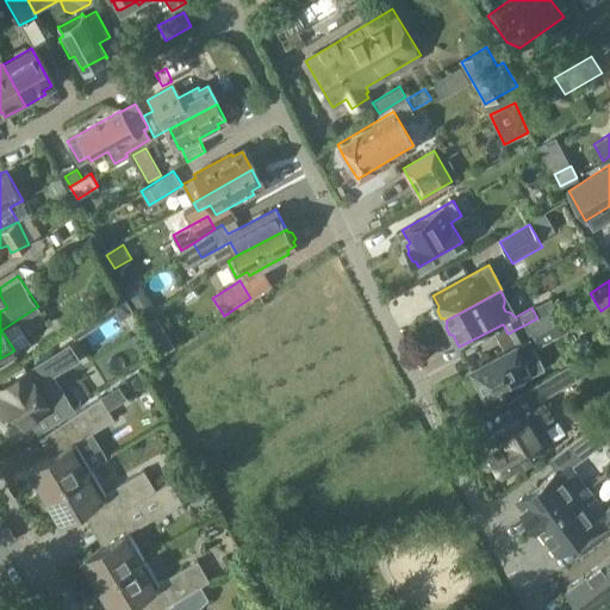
[(122,294),(111,302),(117,311),(122,318),(134,310),(122,294)]
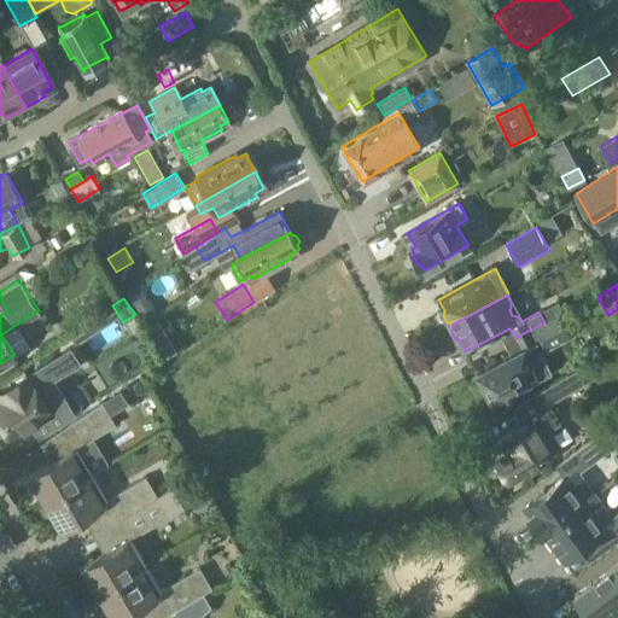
[(139,309),(146,321),(159,313),(151,301),(139,309)]
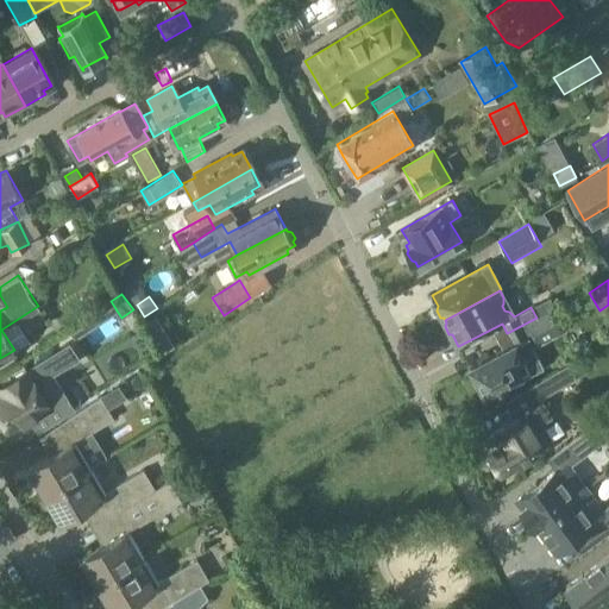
[(507,333),(501,337),(506,347),(470,366),(476,380),(475,382),(479,390),(482,390),(483,393),(520,374),(522,377),(544,366),(533,347),(565,330),(554,308),(537,318),(507,333)]
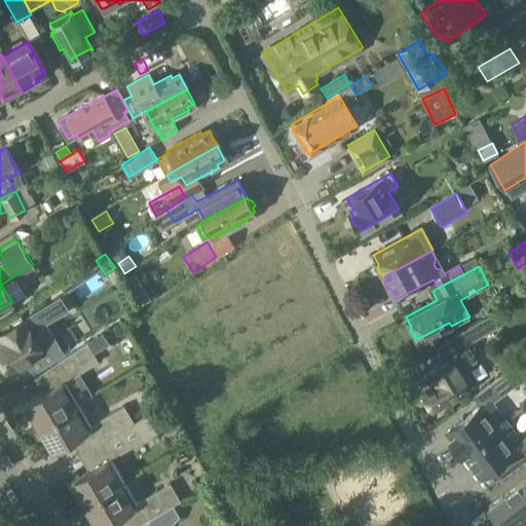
[(147,292),(135,298),(140,306),(151,299),(147,292)]
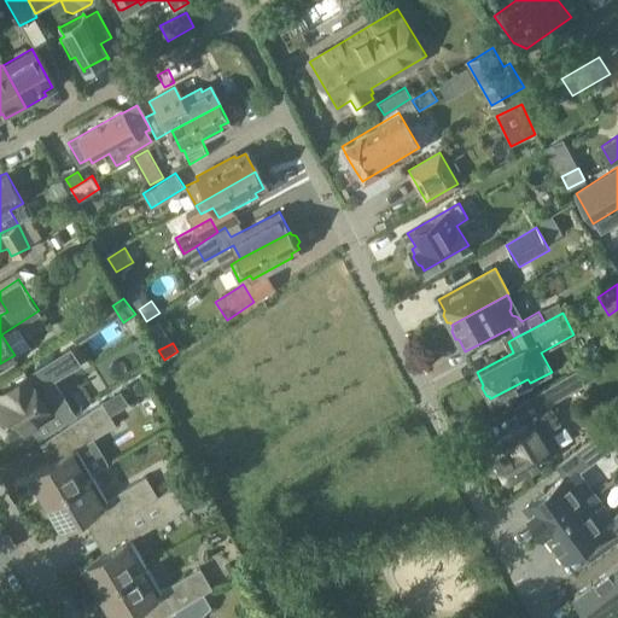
[(0,392),(4,398),(0,400),(0,419),(10,436),(30,423),(34,429),(69,404),(52,379),(80,361),(70,348),(0,392)]
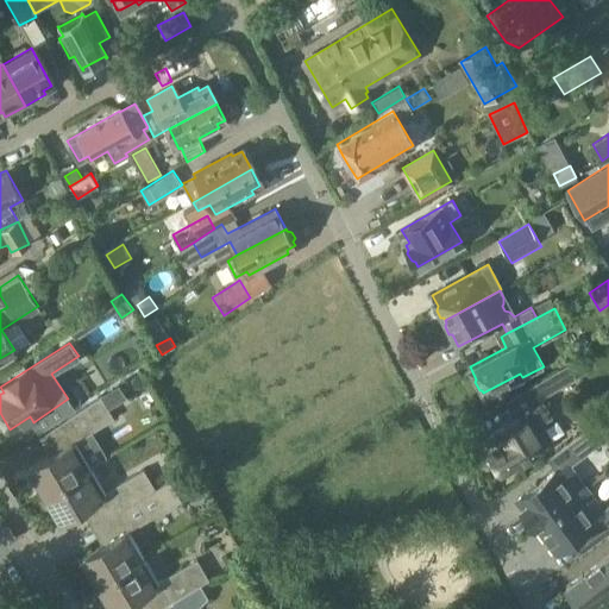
[(564,409),(552,391),(576,377),(567,363),(523,391),(525,393),(508,402),(518,418),(483,439),(491,452),(489,454),(500,472),(540,447),(529,429),(564,409)]
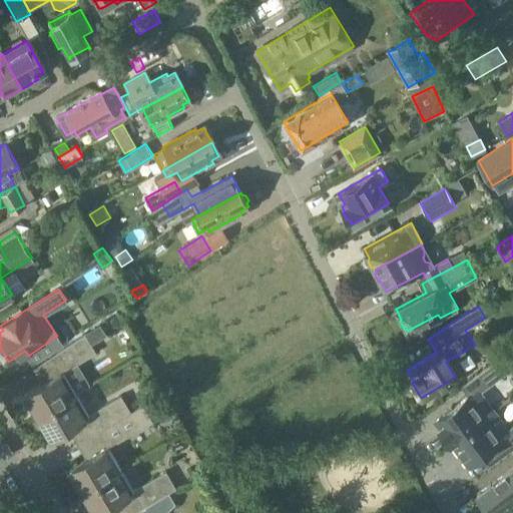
[(67,370),(95,352),(85,334),(57,352),(67,370)]
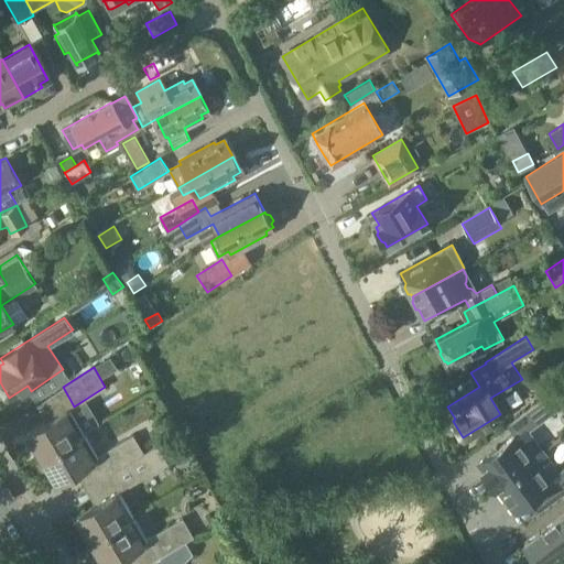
[(494,488),(542,452),(527,431),(556,409),(546,394),(507,424),(514,435),(477,463),(483,469),(481,472),(494,488)]
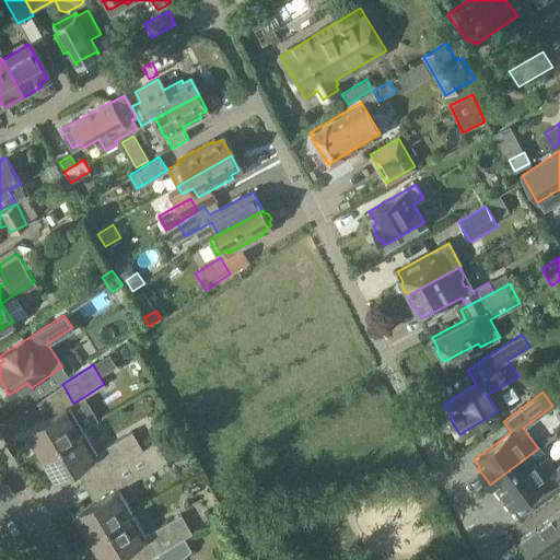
[(26,429),(33,440),(31,442),(38,455),(84,428),(69,403),(26,429)]
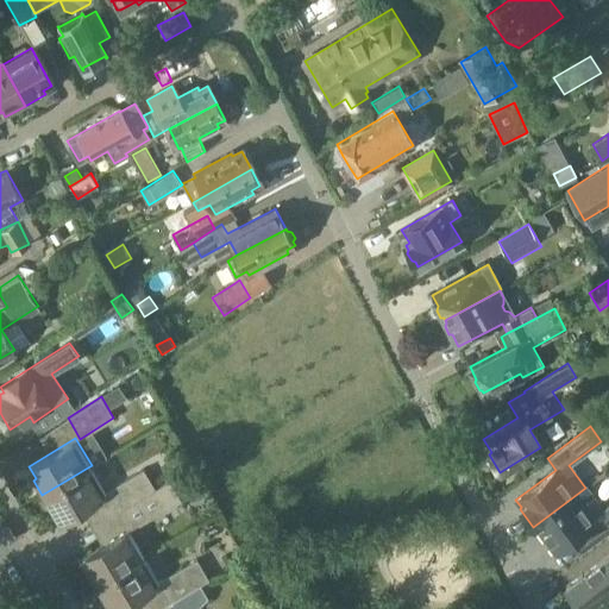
[(92,465),(42,495),(50,510),(54,508),(61,520),(81,508),(107,493),(92,465)]
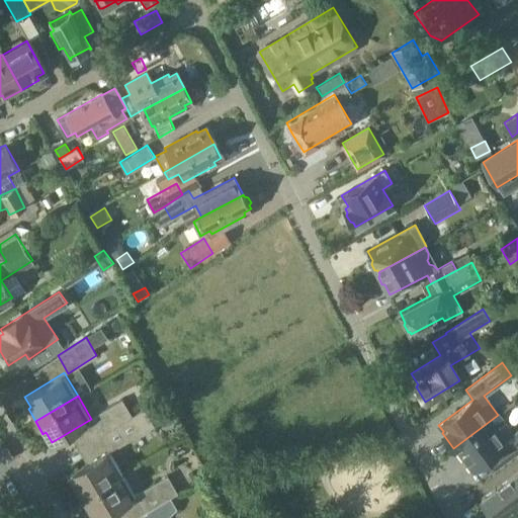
[(103,433),(133,416),(122,399),(94,416),(103,433)]
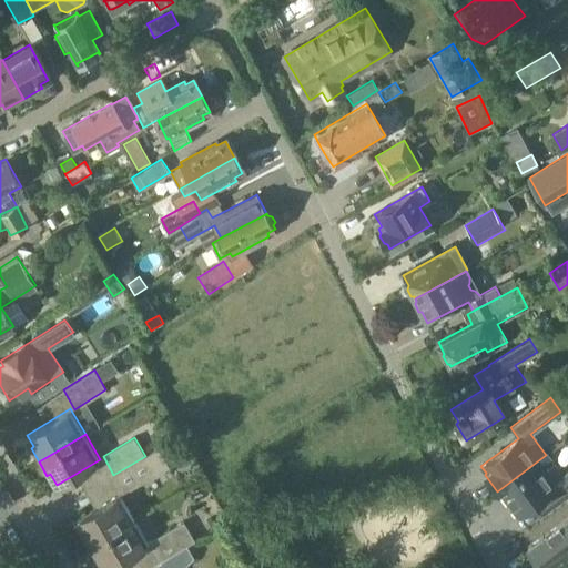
[(546,455),(497,492),(498,493),(499,490),(517,515),(539,497),(548,509),(567,494),(567,470),(561,476),(546,455)]
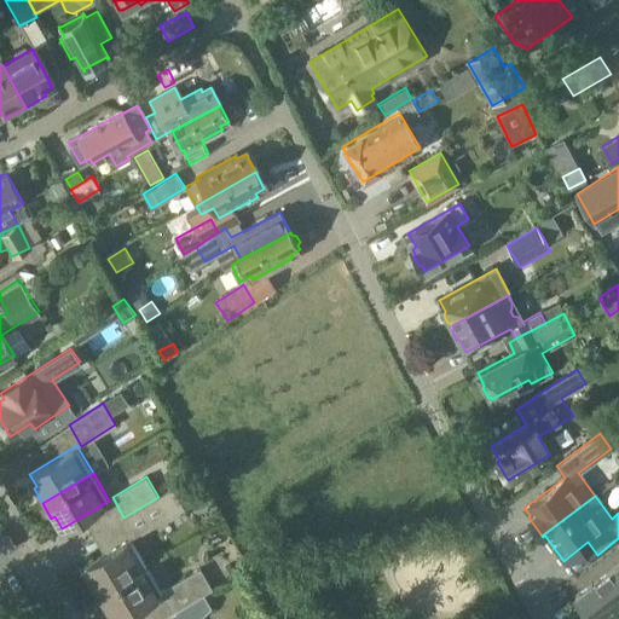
[(123,518),(136,537),(169,516),(158,497),(123,518)]
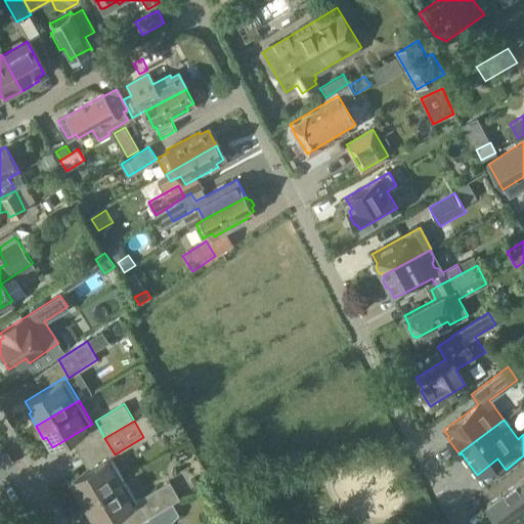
[(125,478),(111,455),(71,479),(77,489),(75,491),(82,504),(125,478)]
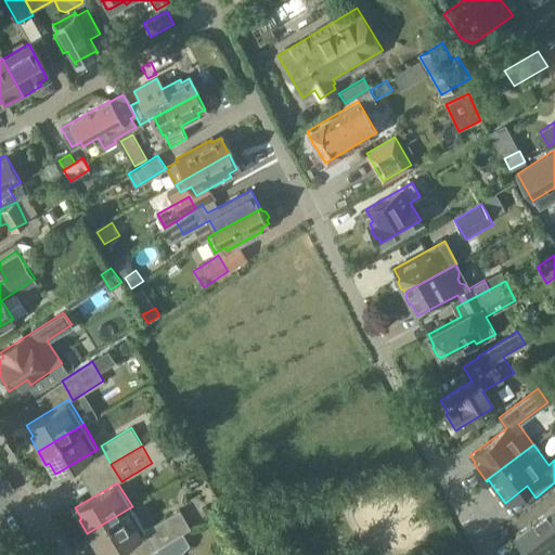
[(554,505),(515,534),(530,554),(532,554),(554,539),(554,505)]
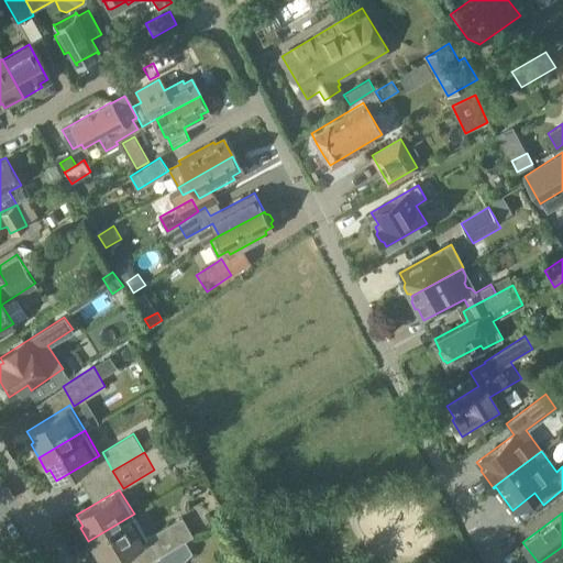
[(134,514),(88,541),(96,554),(99,553),(103,562),(107,562),(148,539),(134,514)]
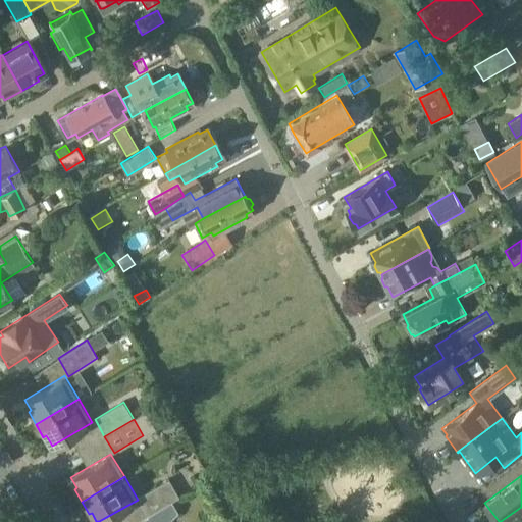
[(179,497),(169,479),(140,497),(150,514),(151,513),(172,501),(179,497)]
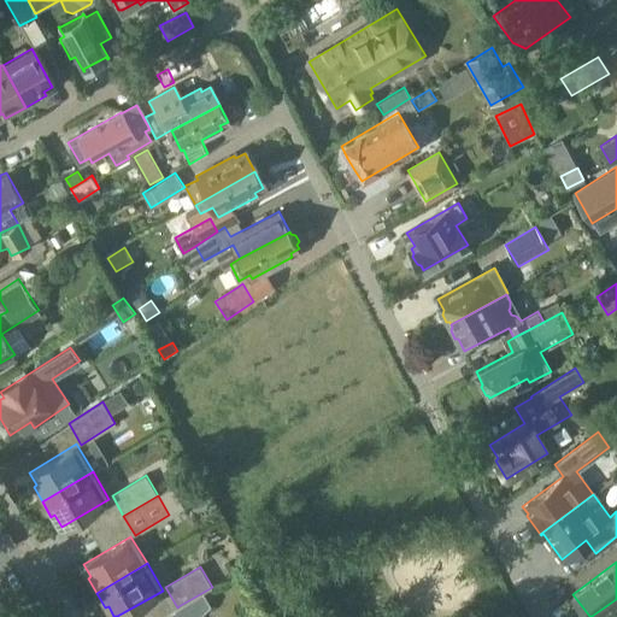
[(178,606),(177,607),(175,609),(176,611),(178,616),(199,616),(211,605),(204,592),(178,606)]
